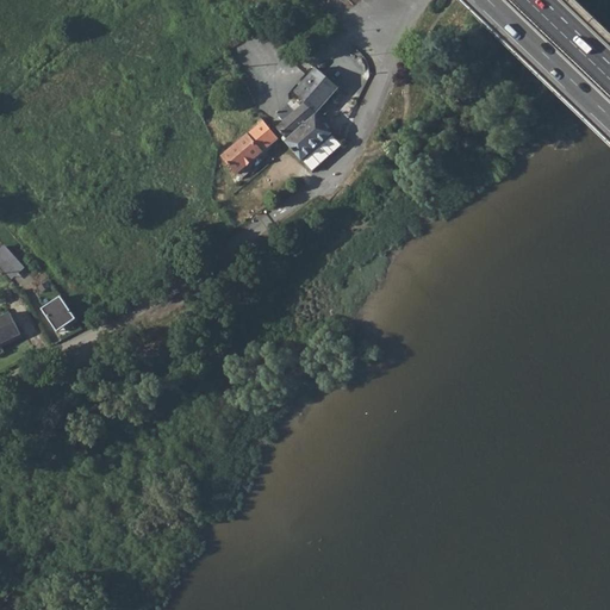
[(291,104),(279,116),(285,123),(279,129),(286,137),(284,139),(309,167),(340,141),(318,116),(341,88),(317,68),(296,93),(306,104),(297,111),(291,104)]
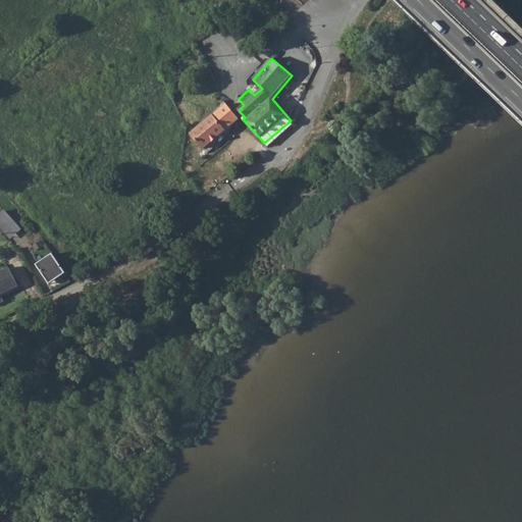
[(226,104),(192,134),(208,153),(232,133),(229,128),(241,119),(226,104)]
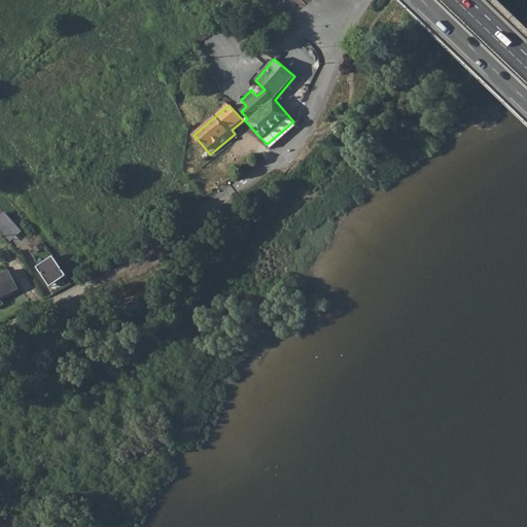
[(3,212),(0,214),(0,227),(10,219),(3,212)]
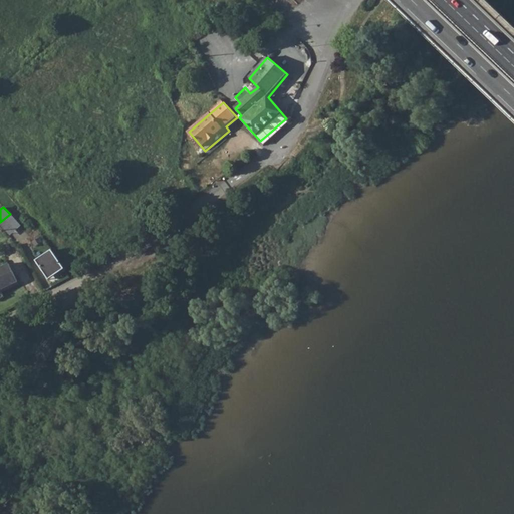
[(10,214),(0,222),(0,223),(9,234),(19,225),(10,214)]
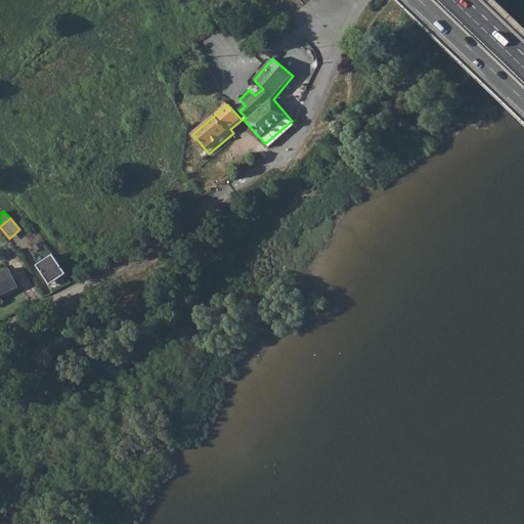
[(34,249),(43,256),(48,250),(39,243),(34,249)]
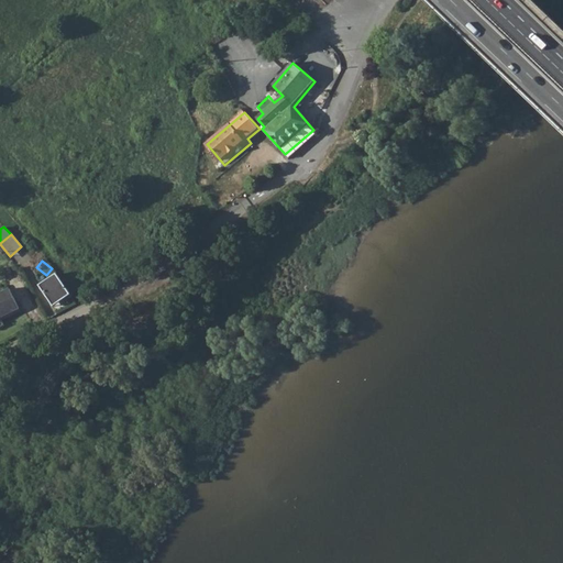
[(72,295),(57,274),(41,286),(54,307),(72,295)]
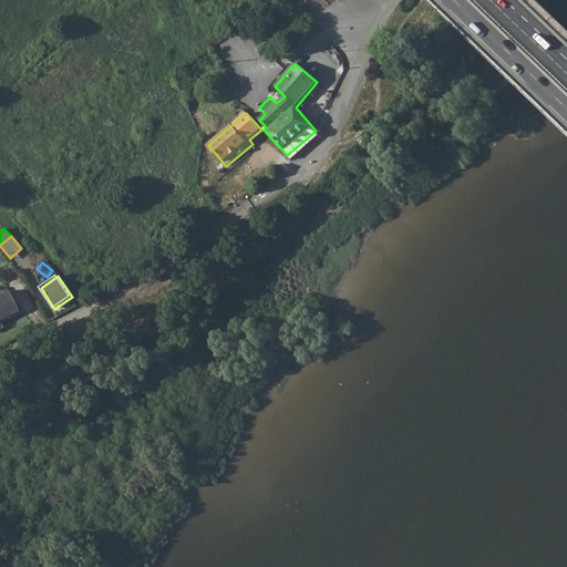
[(10,291),(0,296),(0,320),(20,311),(10,291)]
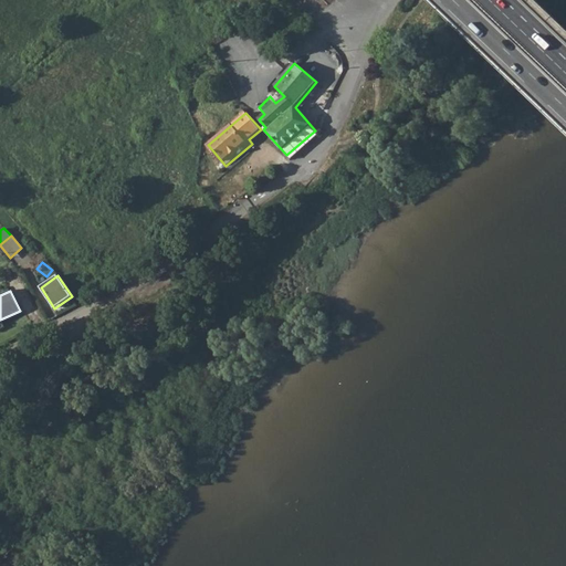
All buildings are outlined.
